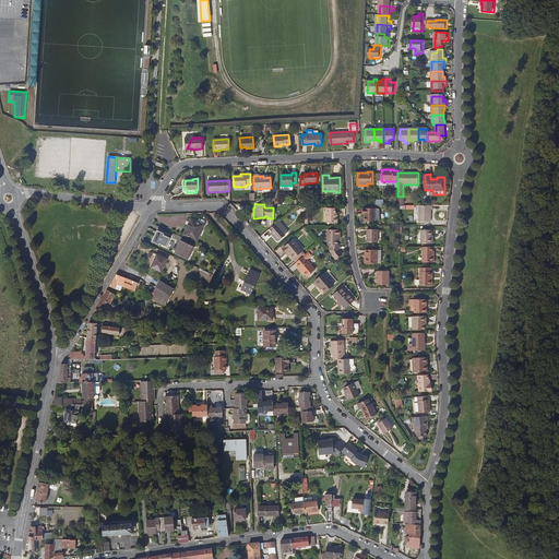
[(420,206),(419,205),(419,222),(431,222),(431,211),(432,210),(432,206),(420,206)]
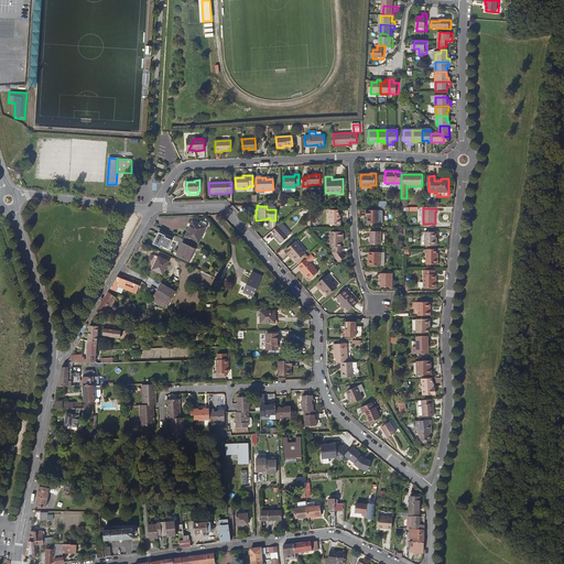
[(338,215),(338,209),(329,209),(329,213),(332,213),(332,223),(340,224),(340,216),(338,215)]
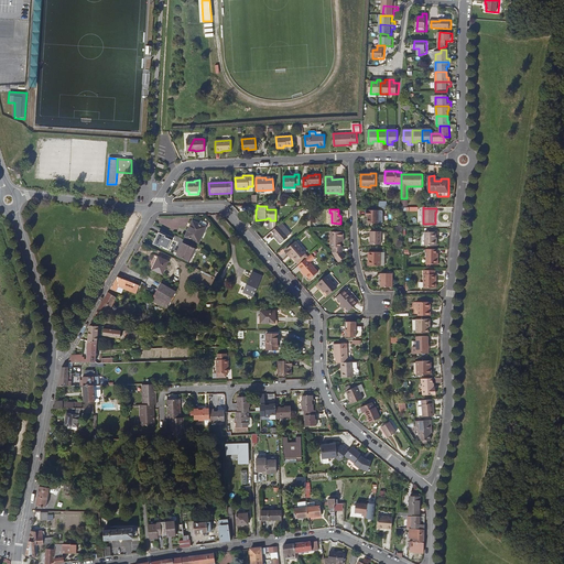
[(378,224),(378,210),(367,210),(367,217),(369,217),(369,224),(378,224)]
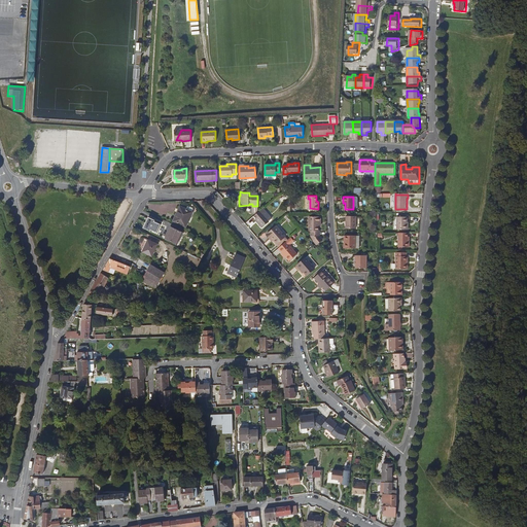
[(186,226),(192,212),(180,206),(174,220),(186,226)]
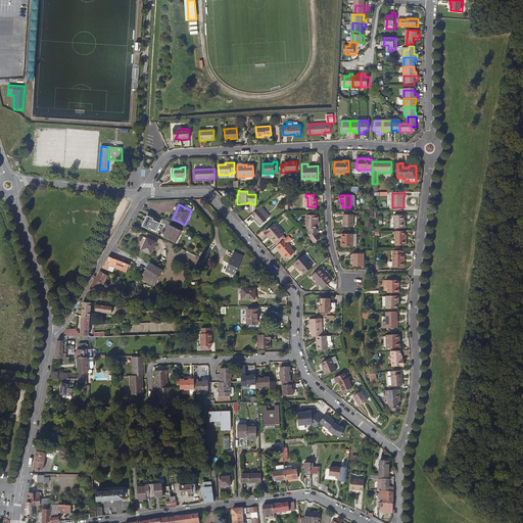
[(257,209),(252,214),(255,218),(256,220),(255,221),(259,226),(267,220),(260,212),(257,209)]
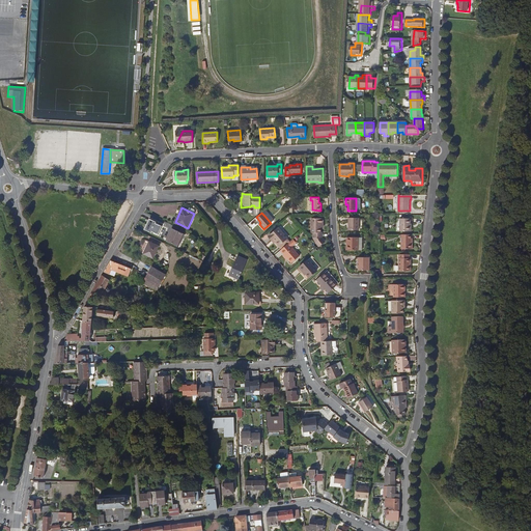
[(157,222),(149,219),(144,229),(151,232),(152,231),(159,234),(163,226),(157,223),(157,222)]
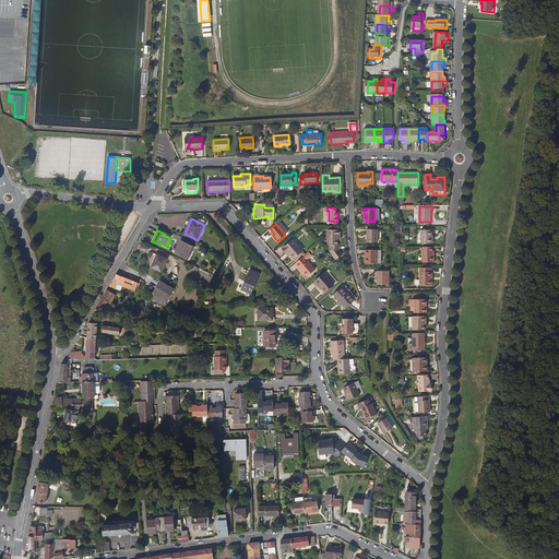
[(337,236),(337,230),(326,230),(326,245),(329,245),(329,250),(337,260),(343,256),(339,250),(339,245),(337,245),(337,236)]
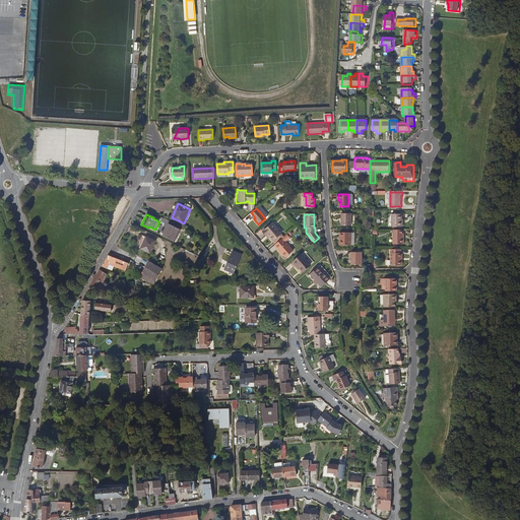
[(351,226),(351,214),(341,214),(341,226),(351,226)]
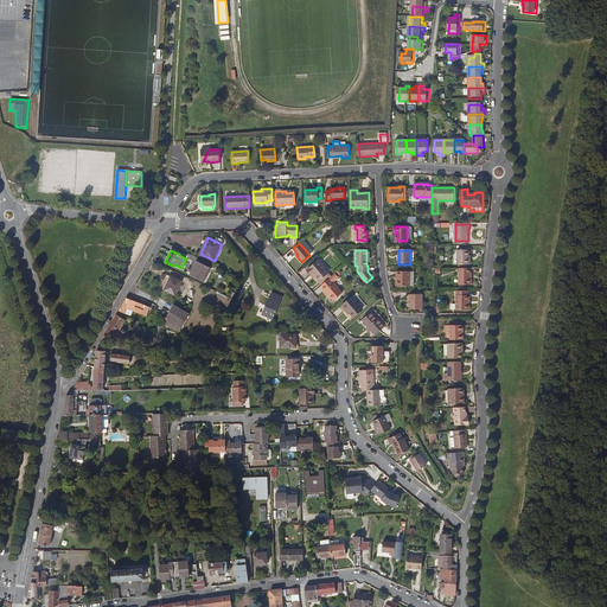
[(458,266),(470,266),(470,257),(470,251),(458,250),(458,266)]
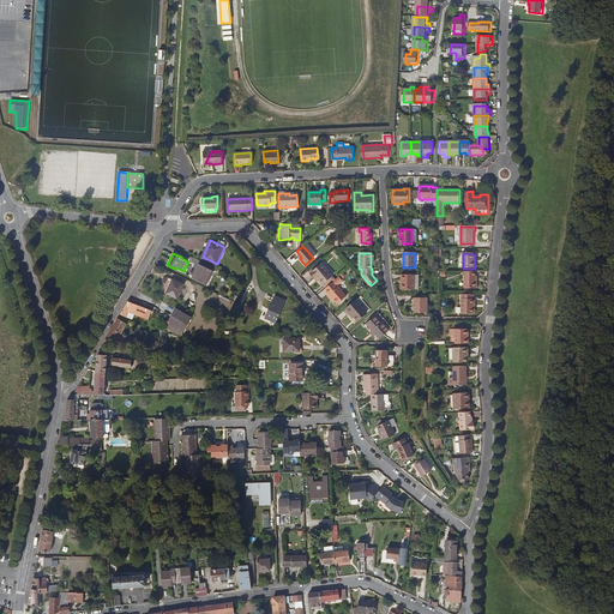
[(319,278),(324,283),(327,287),(330,286),(335,281),(331,276),(332,275),(326,268),(323,263),(311,274),(314,278),(317,276),(319,278)]
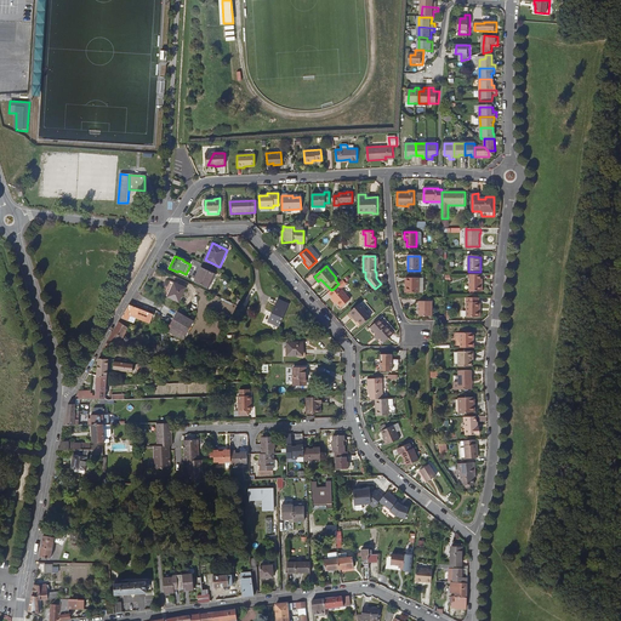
[(209,288),(216,274),(201,267),(199,272),(200,273),(197,281),(209,288)]
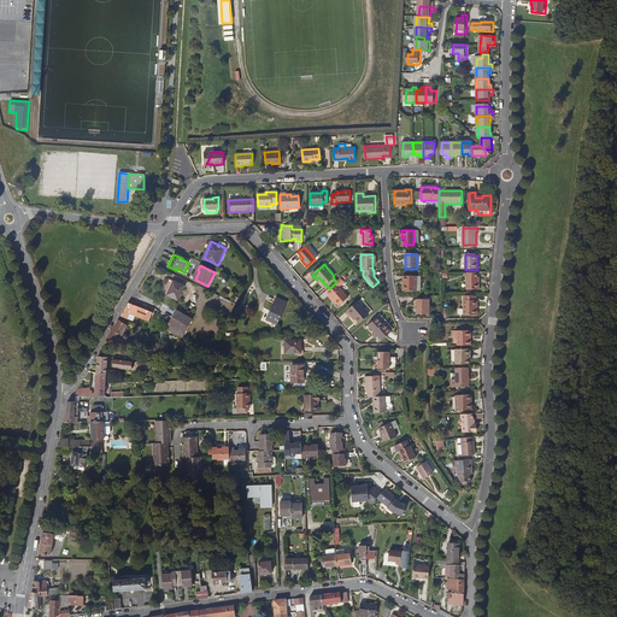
[(479,274),(468,274),(468,291),(480,289),(480,282),(477,282),(477,277),(479,274)]
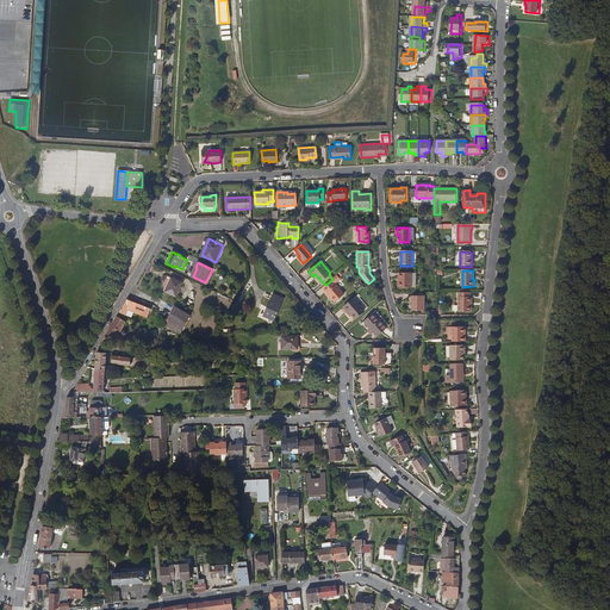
[(399,273),(399,281),(402,281),(402,288),(412,288),(412,273),(399,273)]
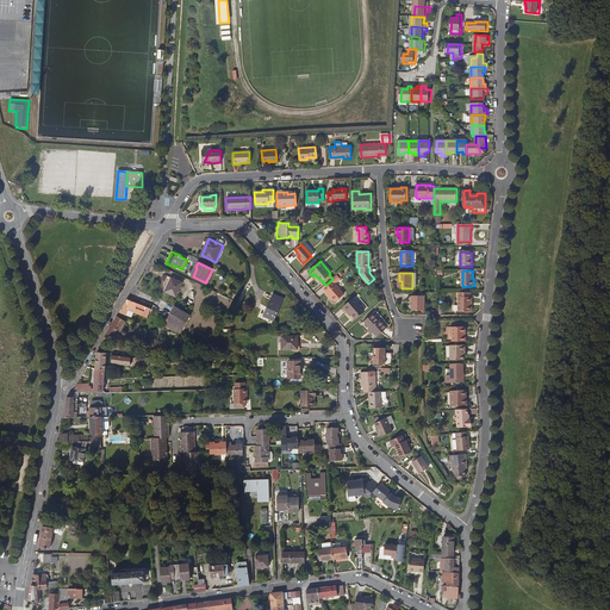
[(176,297),(184,282),(172,277),(166,291),(176,297)]
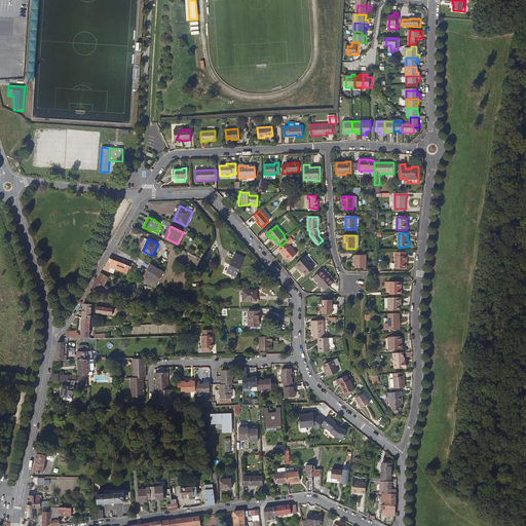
[(287,240),(283,245),(274,251),(277,255),(282,260),(286,264),(293,257),(286,248),(290,243),(287,240)]
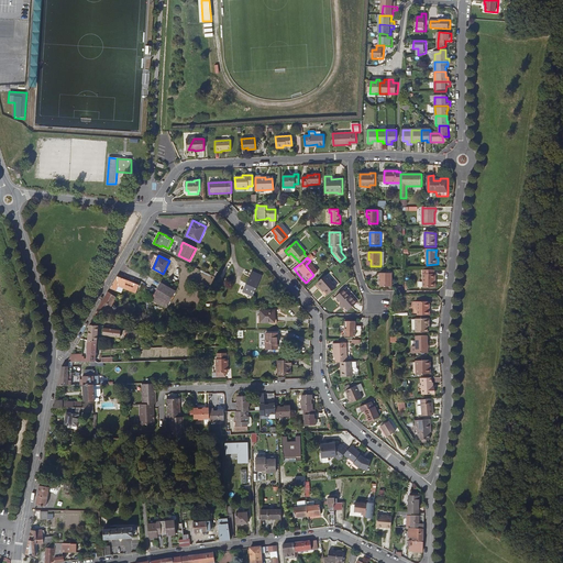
[(434,271),(423,271),(423,288),(434,288),(434,279),(437,279),(437,275),(434,274),(434,271)]
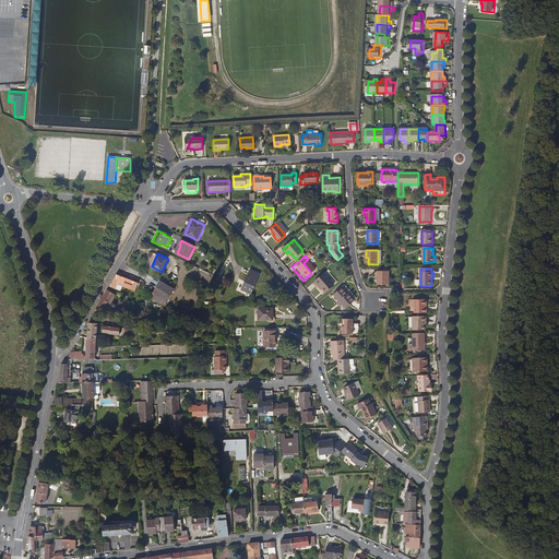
[(251,294),(260,274),(250,270),(241,289),(251,294)]
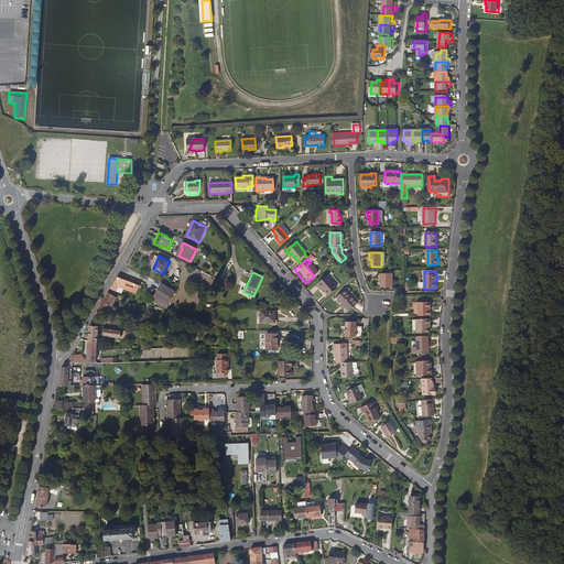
[(392,288),(392,274),(381,274),(381,288),(392,288)]
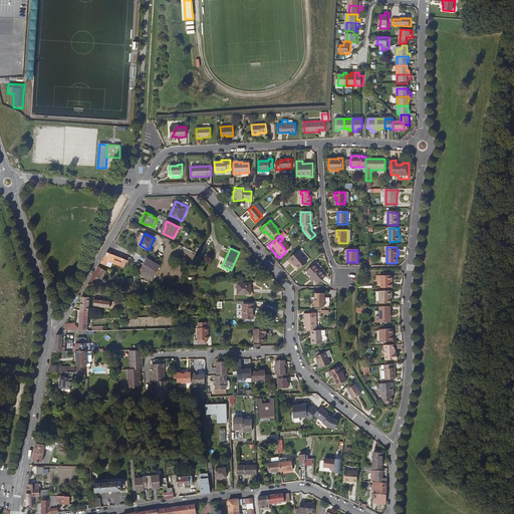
[(107,252),(101,263),(106,265),(108,261),(112,263),(124,267),(127,260),(110,253),(107,252)]
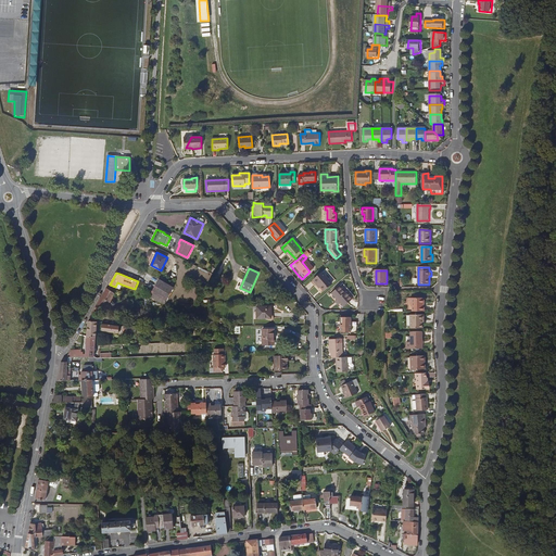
[(318,283),(320,286),(324,290),(332,283),(323,273),(313,280),(317,285),(318,283)]
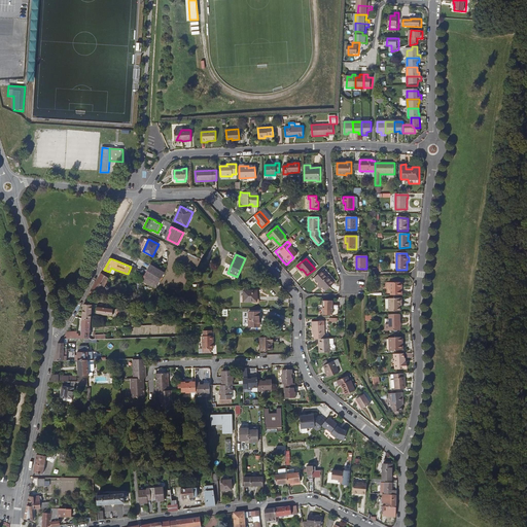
[(157,284),(165,273),(151,265),(144,276),(157,284)]
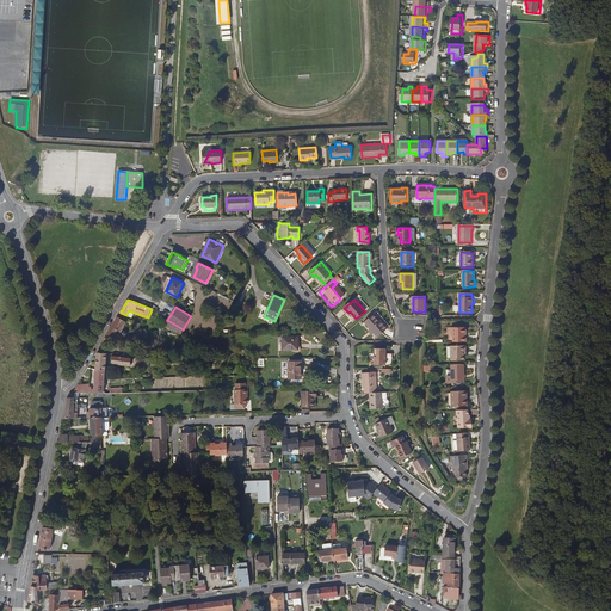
[(378,337),(383,333),(388,328),(381,320),(380,320),(374,314),(365,322),(378,337)]
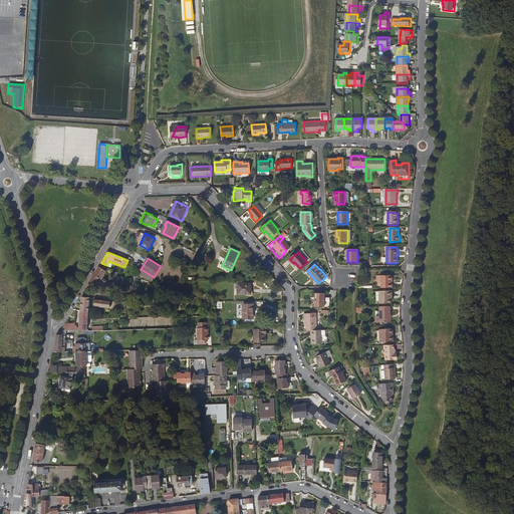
[(99,266),(96,271),(104,275),(105,276),(106,274),(104,273),(105,271),(99,266)]
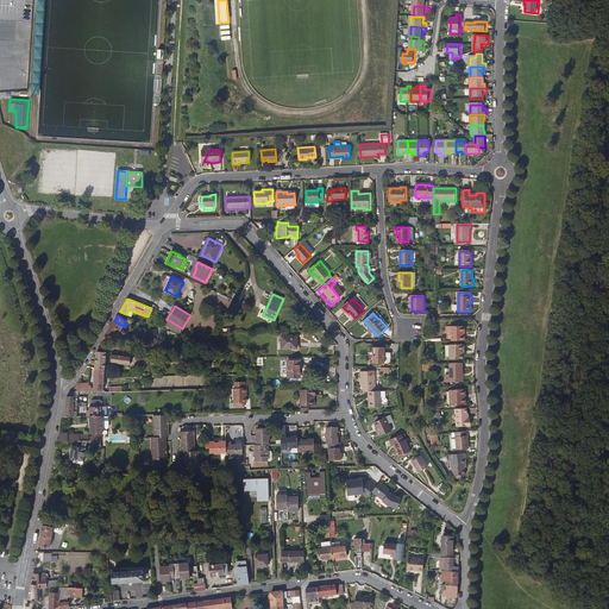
[(114,321),(108,331),(115,331),(115,333),(119,334),(124,326),(114,321)]
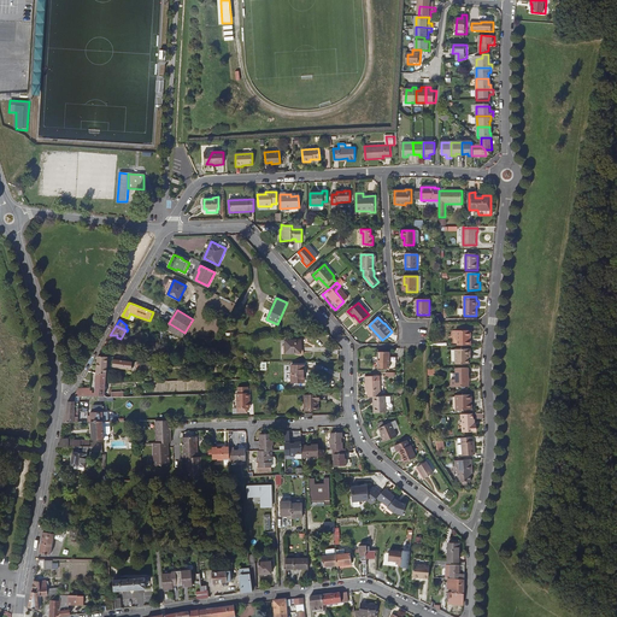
[(457,346),(470,346),(471,341),(469,341),(469,331),(457,331),(457,346)]
